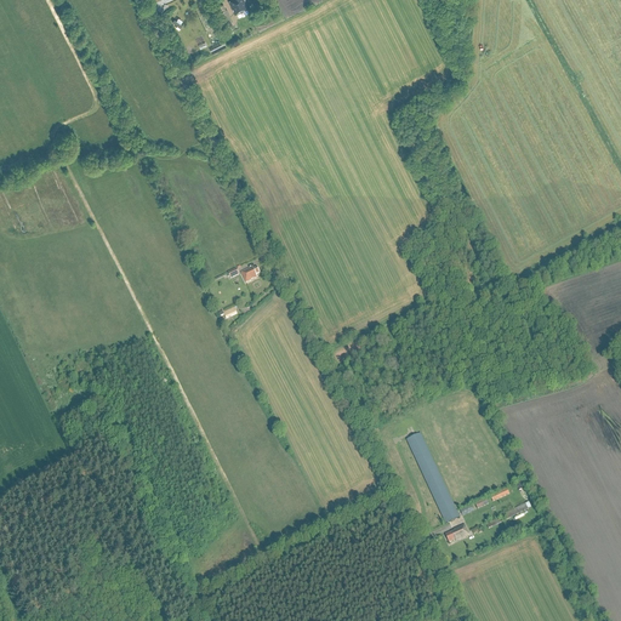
[(231,0),(228,1),(234,13),(249,7),(244,0),(231,0)]
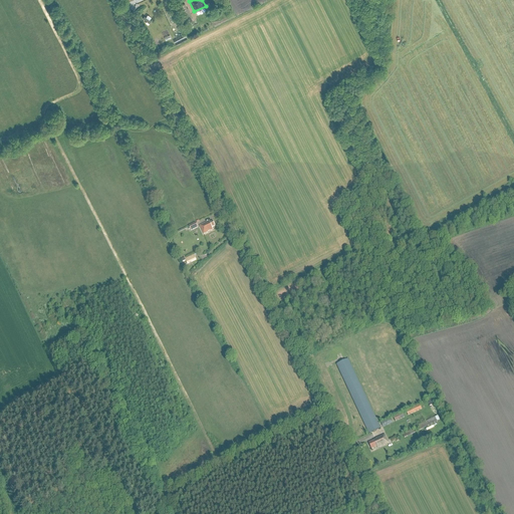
[(185,3),(177,7),(184,21),(192,17),(188,7),(187,8),(185,3)]
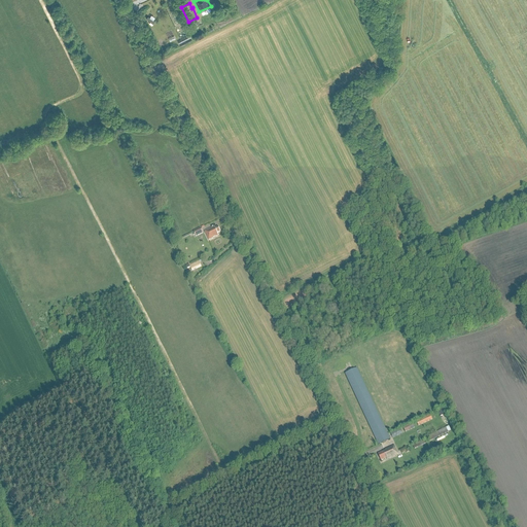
[(217,234),(220,232),(218,226),(214,229),(214,227),(205,232),(209,240),(218,236),(217,234)]
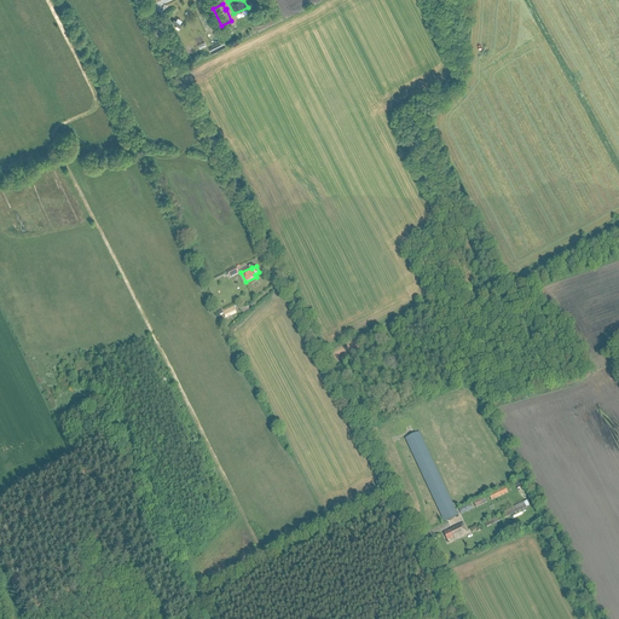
[(238,275),(236,268),(226,272),(230,278),(238,275)]
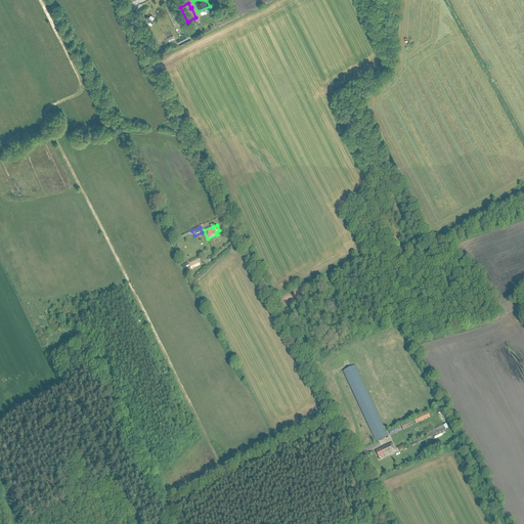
[(188,263),(186,264),(184,264),(186,267),(188,266),(190,270),(200,265),(198,260),(188,264),(188,263)]
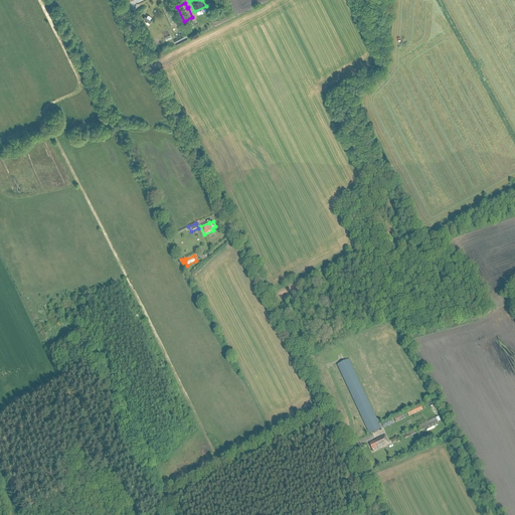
[(349,360),(337,366),(369,435),(380,430),(349,360)]
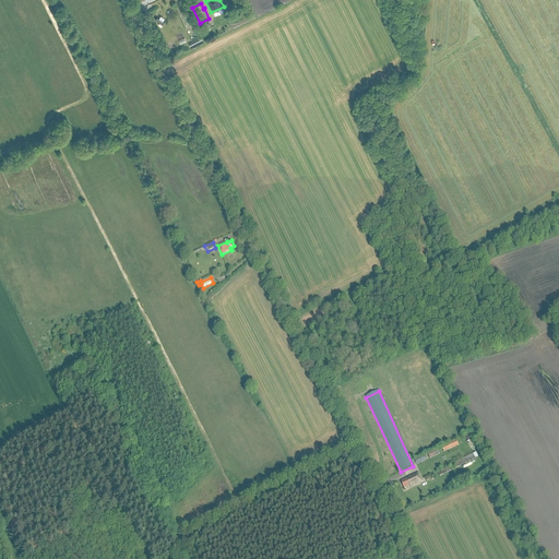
[(470,432),(463,436),(466,441),(466,442),(473,440),(472,439),(470,435),(470,432)]
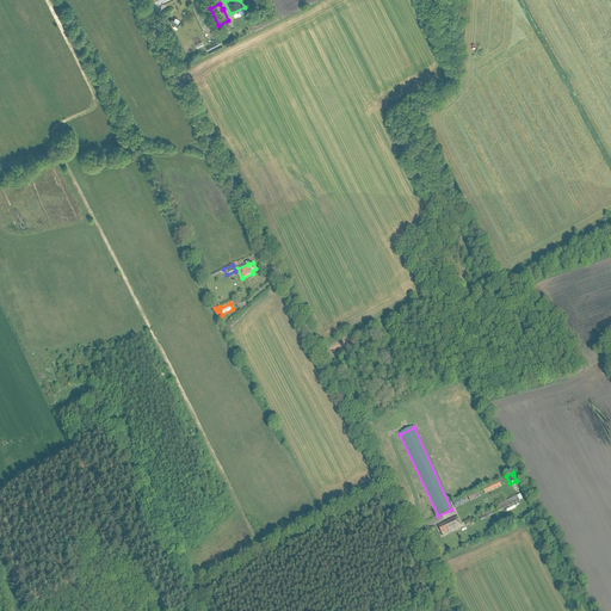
[(482,489),(485,494),(501,487),(499,481),(482,489)]
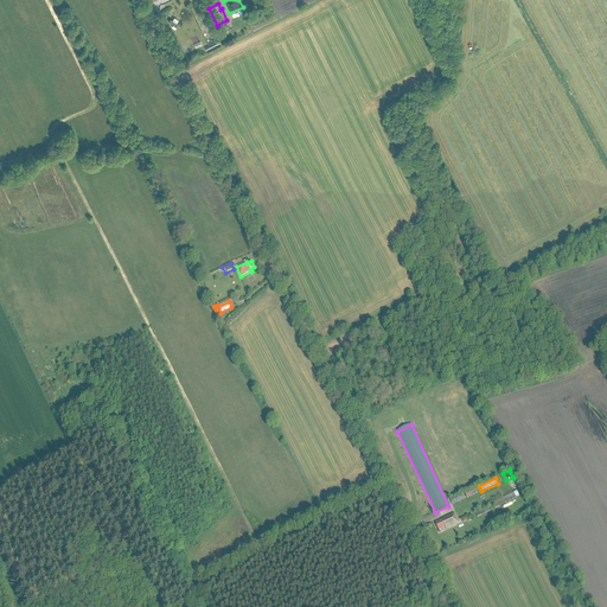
[(467,489),(470,494),(480,491),(478,485),(467,489)]
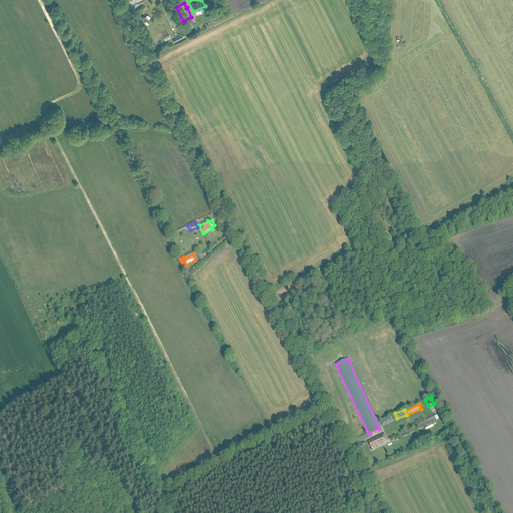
[(436,421),(434,417),(416,426),(418,430),(436,421)]
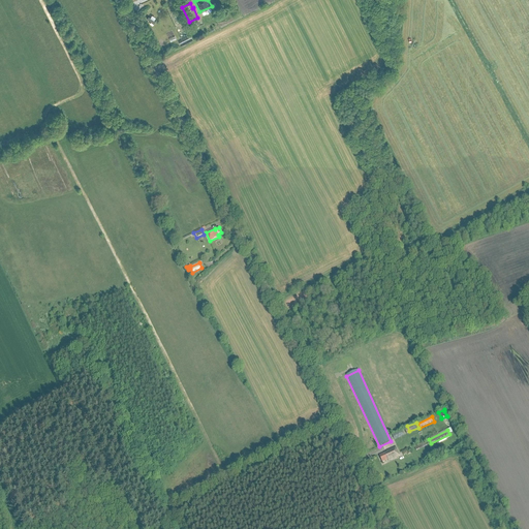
[(392,436),(394,440),(403,436),(401,431),(392,436)]
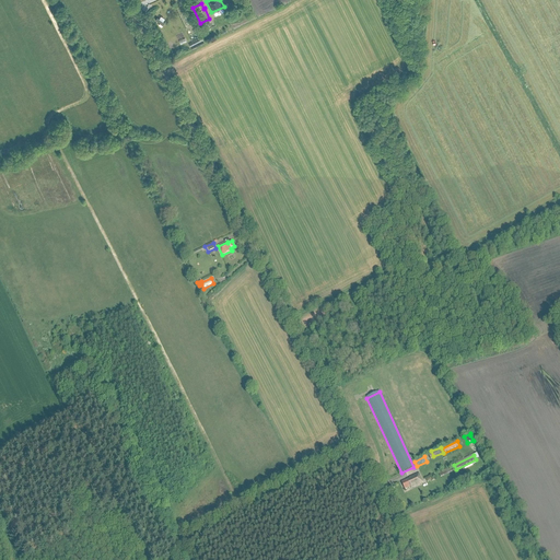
[(452,471),(451,468),(439,474),(440,477),(452,471)]
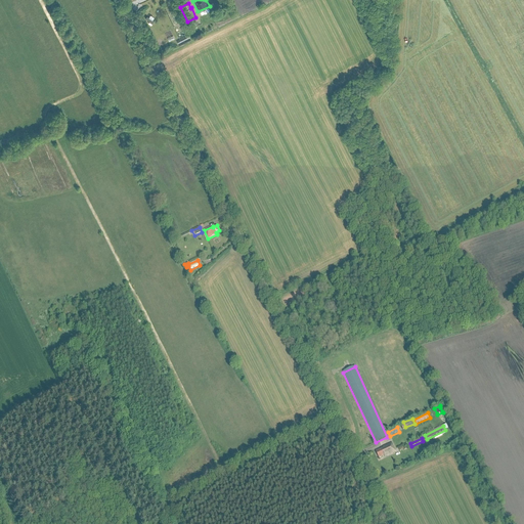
[(384,448),(376,452),(379,459),(384,456),(384,457),(395,452),(391,443),(383,447),(384,448)]
